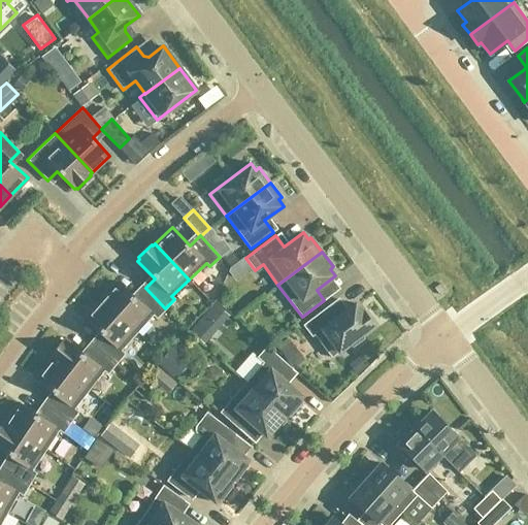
[(156,318),(165,308),(145,288),(135,298),(117,282),(100,299),(136,332),(153,315),(156,318)]
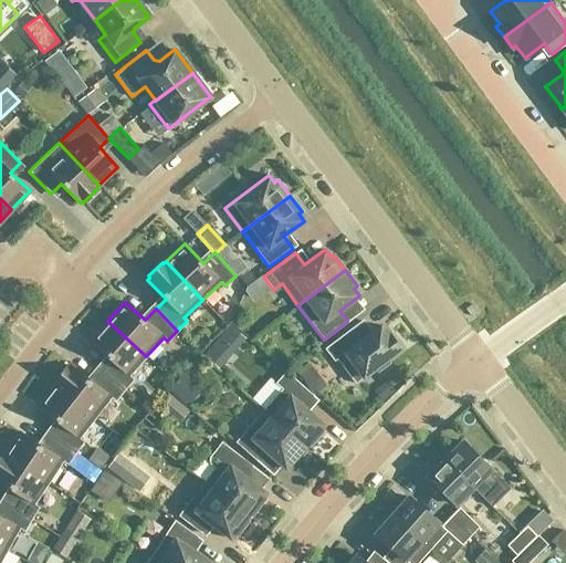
[(107,321),(90,341),(109,358),(101,369),(124,389),(134,379),(129,376),(146,356),(107,321)]
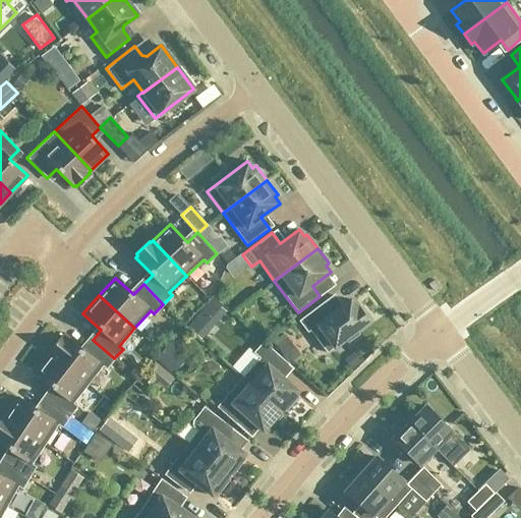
[(357,308),(350,299),(327,317),(317,305),(298,321),(307,332),(309,330),(327,352),(345,338),(347,341),(357,334),(355,331),(368,321),(358,307),(357,308)]
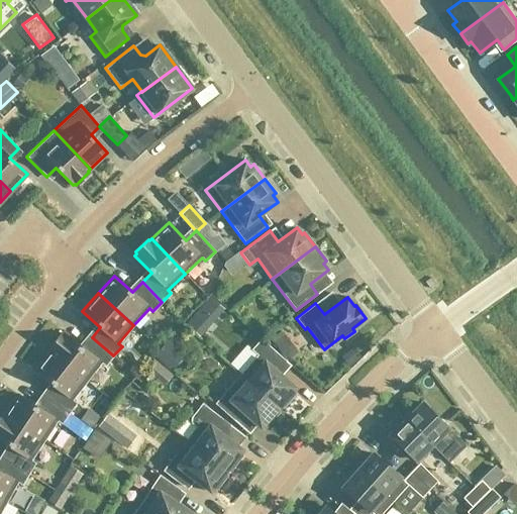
[(105,366),(113,355),(92,337),(83,348),(64,333),(62,335),(61,334),(49,348),(50,349),(49,351),(87,382),(101,363),(105,366)]
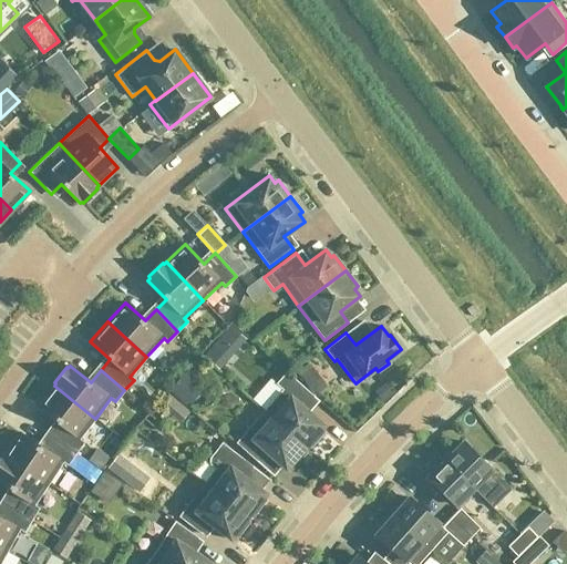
[(263,410),(305,447),(307,444),(310,447),(323,431),(320,429),(322,427),(323,427),(325,426),(323,424),(322,424),(303,408),(313,396),(286,371),(275,383),(281,389),(263,410)]
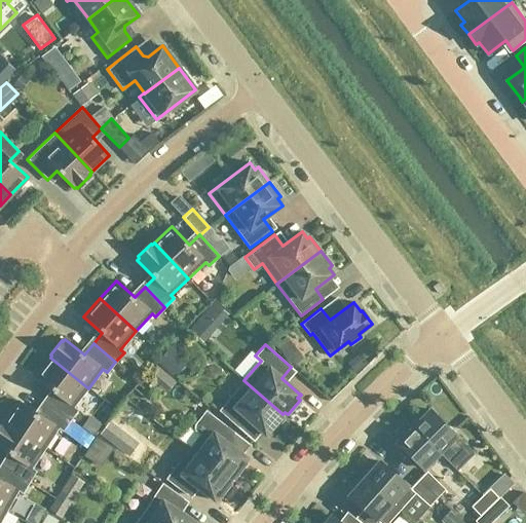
[(74,407),(88,388),(50,358),(35,377),(54,393),(46,404),(70,420),(78,410),(74,407)]
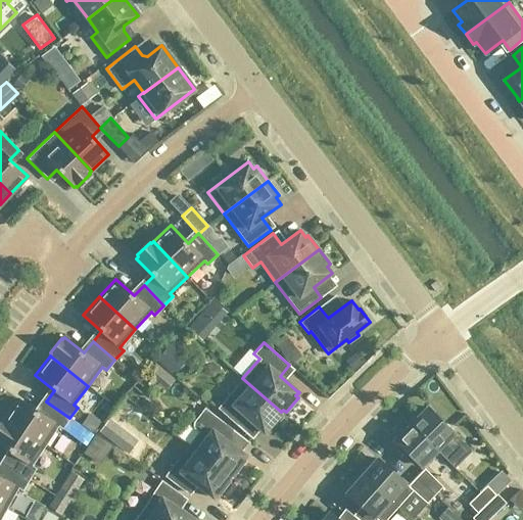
[(237,425),(245,416),(263,431),(264,433),(265,431),(267,429),(269,431),(282,417),(279,415),(281,412),(242,378),(217,408),(237,425)]
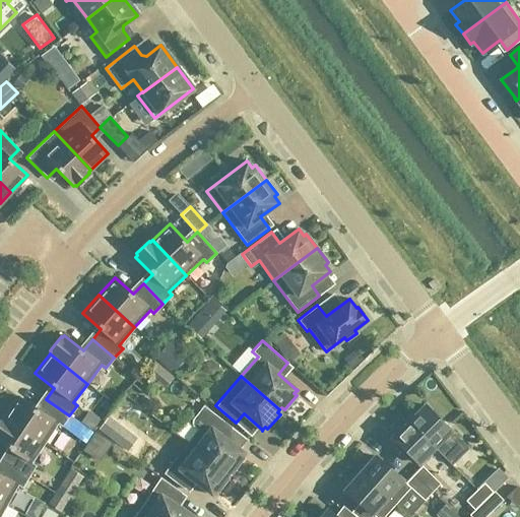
[(17,396),(4,416),(45,443),(58,424),(84,443),(92,432),(69,415),(46,399),(39,410),(17,396)]
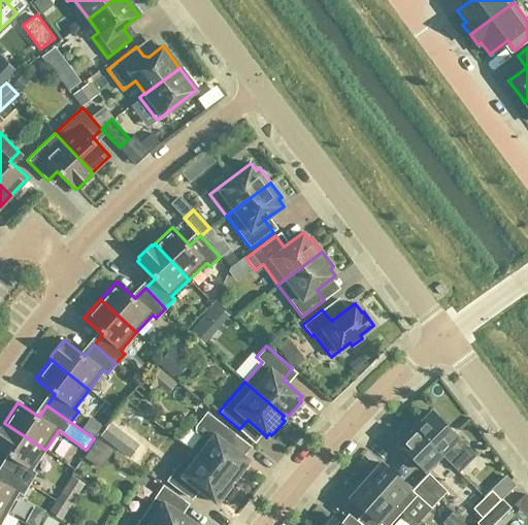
[(246,460),(248,459),(246,458),(245,458),(227,444),(235,433),(206,412),(195,425),(195,432),(200,435),(190,449),(231,481),(233,478),(235,480),(248,465),(244,462),(246,460)]
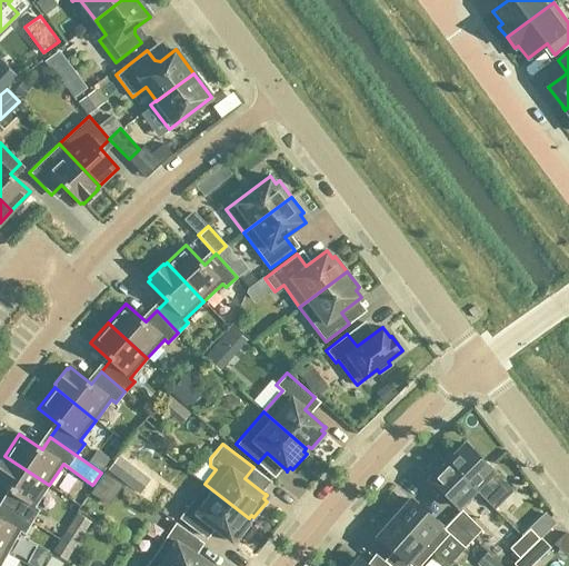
[(511,490),(465,444),(447,462),(476,489),(475,490),(493,509),(511,490)]
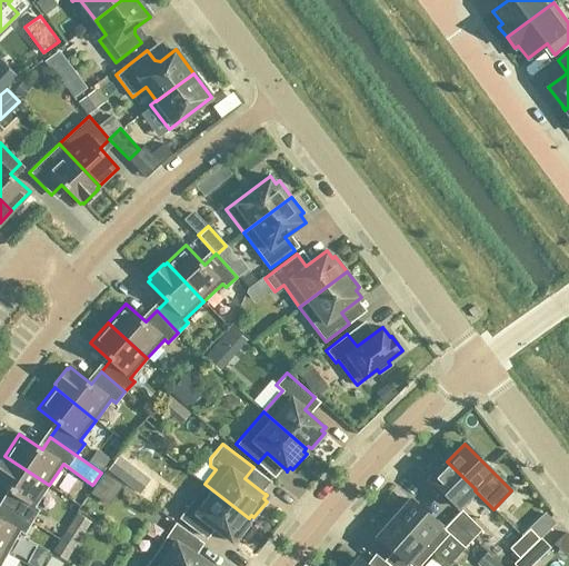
[(35,507),(49,485),(5,456),(3,458),(1,457),(0,458),(0,484),(12,493),(5,505),(31,522),(39,509),(35,507)]
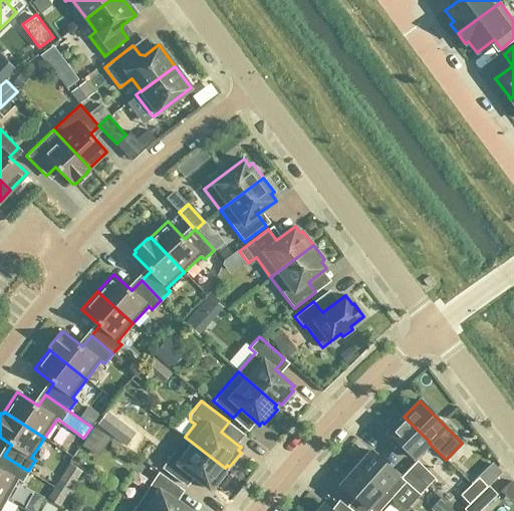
[(430,442),(404,417),(389,433),(414,458),(429,443),(430,442)]
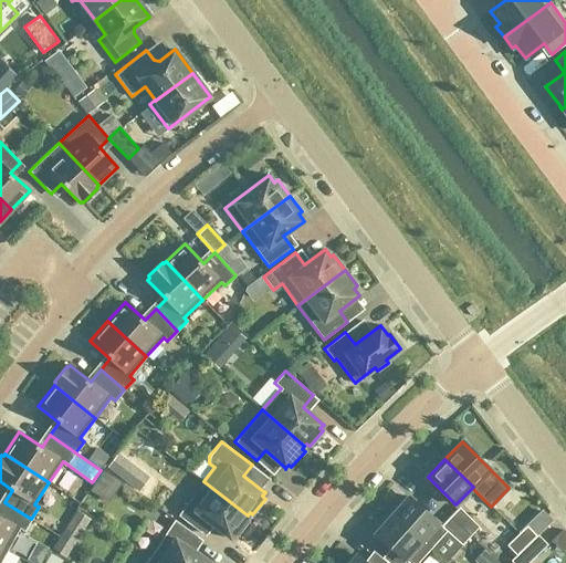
[(245,518),(248,515),(203,481),(178,515),(200,532),(209,522),(229,537),(229,538),(230,539),(231,537),(232,534),(236,537),(249,520),(245,518)]
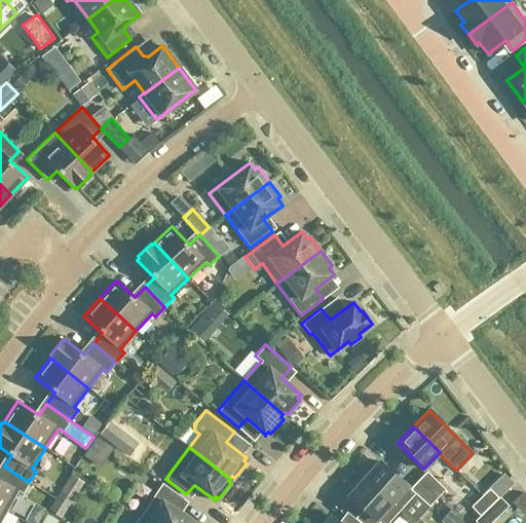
[(364,478),(400,510),(414,493),(428,507),(437,497),(418,479),(410,488),(379,461),(364,478)]
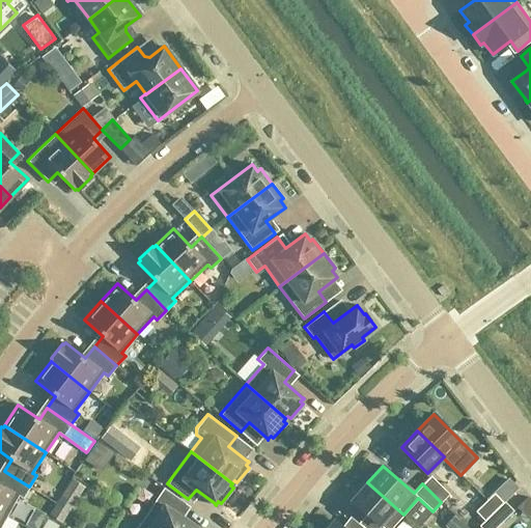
[(23,498),(29,487),(4,471),(0,478),(0,512),(6,517),(19,495),(23,498)]
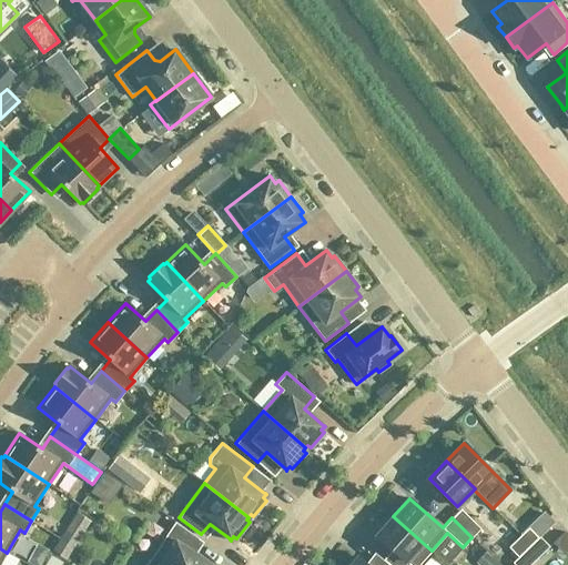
[(460,508),(452,517),(472,537),(480,528),(460,508)]
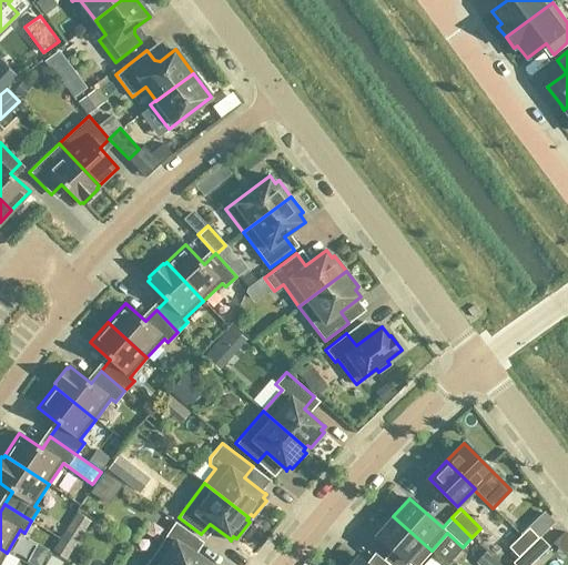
[(409,564),(418,564),(432,551),(393,516),(376,535),(409,564)]
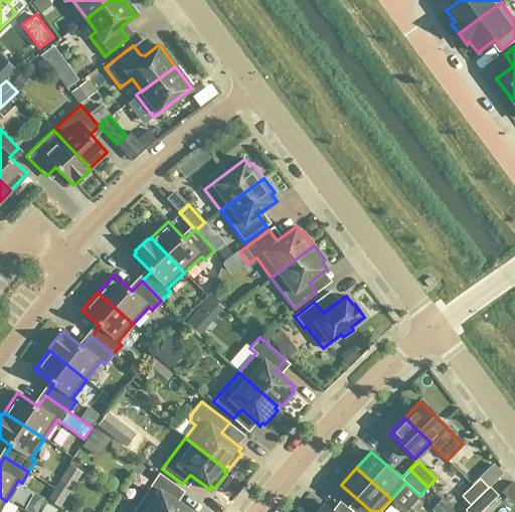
[(136,506),(144,511),(192,511),(193,511),(192,511),(191,511),(172,499),(180,488),(158,473),(136,506)]
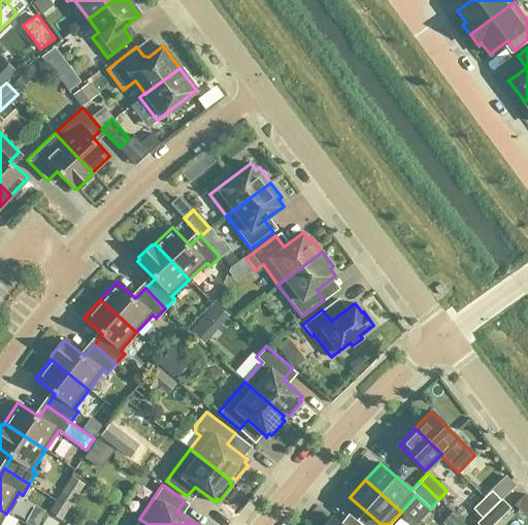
[(62,490),(55,511),(66,515),(73,494),(62,490)]
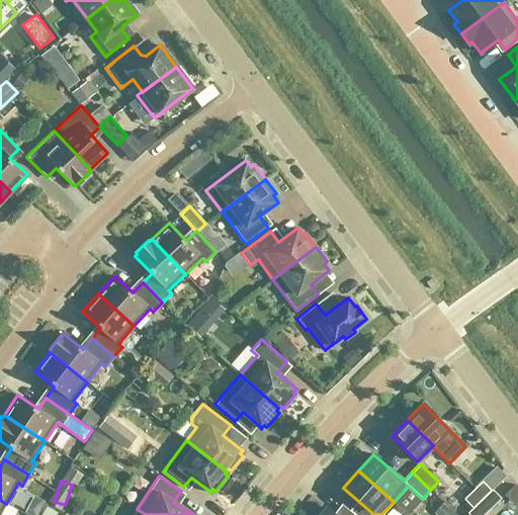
[(463,499),(472,508),(491,490),(482,481),(463,499)]
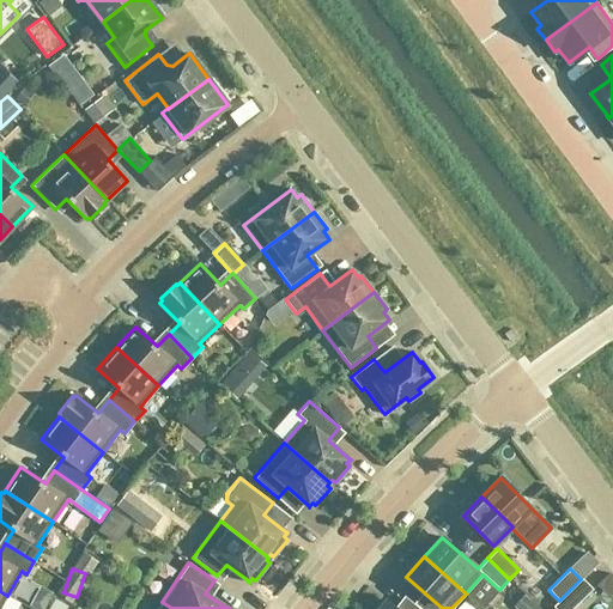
[(582,578),(559,601),(553,607),(554,608),(571,608),(593,589),(582,578)]
